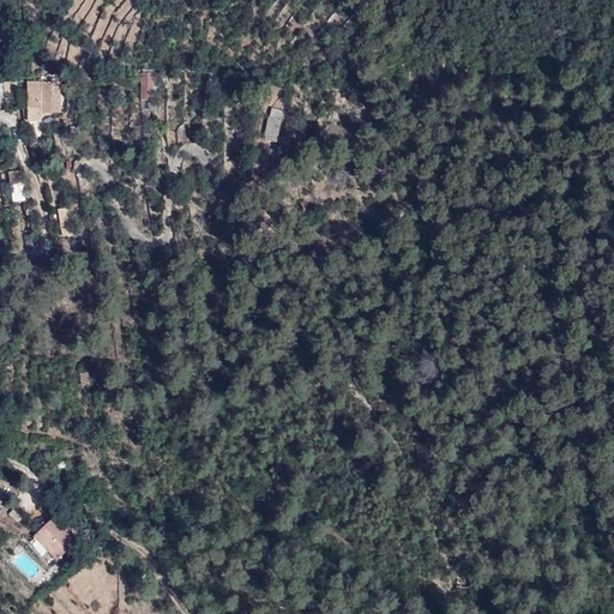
[(143,73),(142,101),(152,101),(154,70),(143,70),(143,73)]
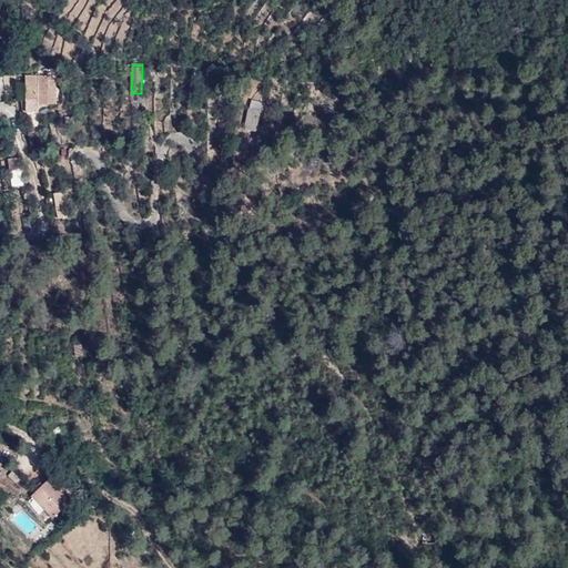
[(47,104),(56,104),(56,77),(26,75),(26,113),(38,112),(38,108),(47,107),(47,104)]
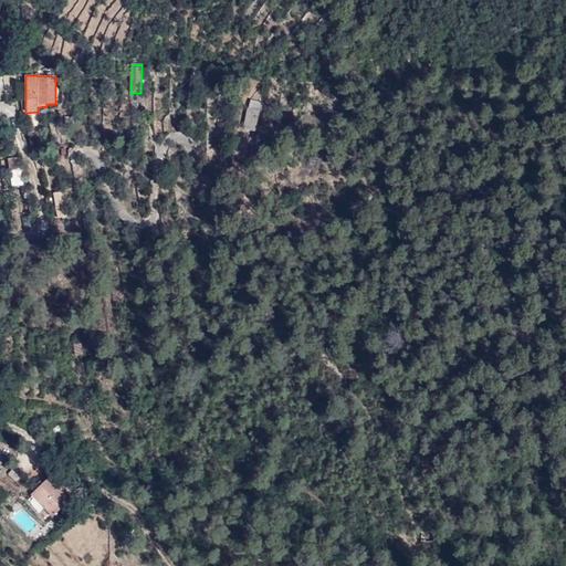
[(140,93),(130,93),(130,103),(143,103),(143,93),(140,93)]
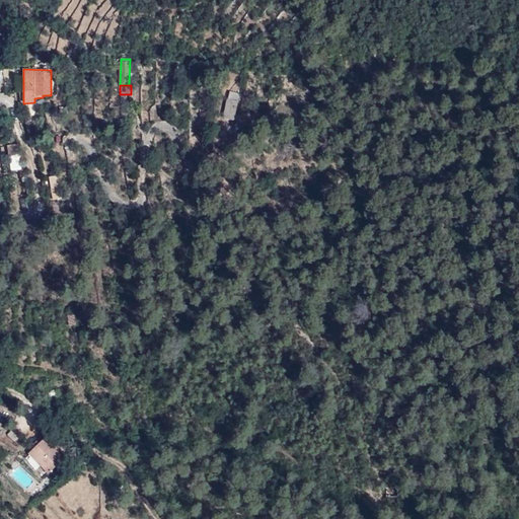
[(236,100),(225,98),(221,119),(232,121),(236,100)]
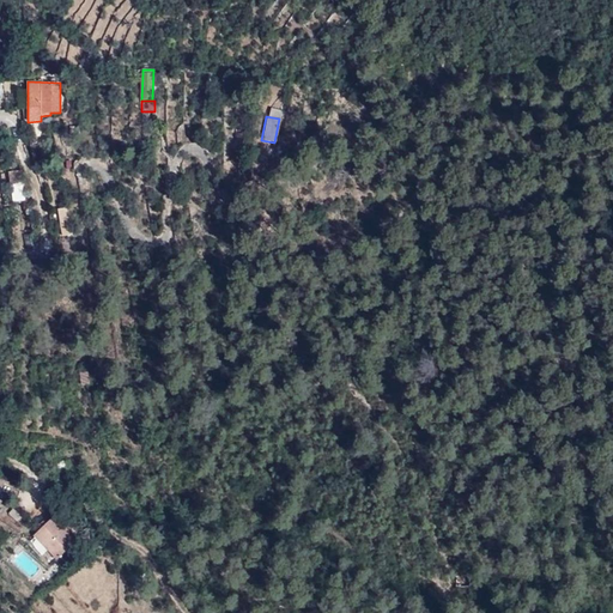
[(12,200),(24,199),(22,169),(10,169),(12,200)]
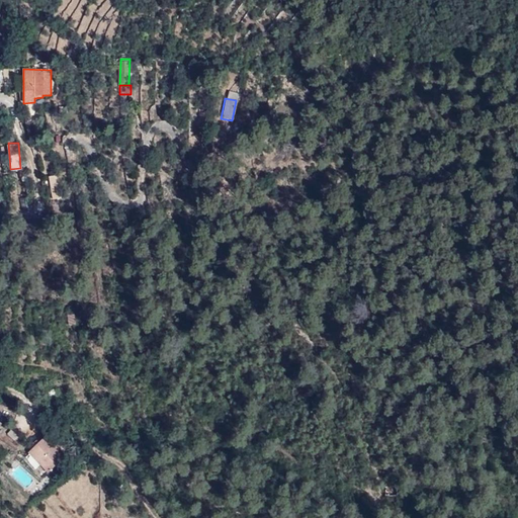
[(61,198),(57,176),(49,177),(53,199),(61,198)]
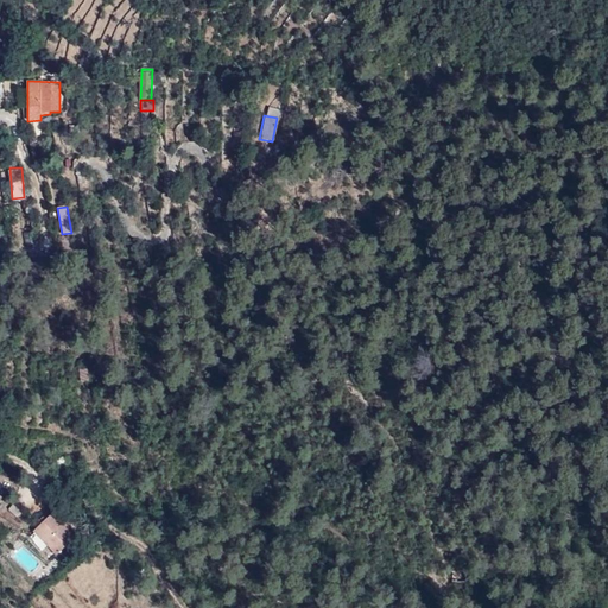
[(23,234),(25,245),(33,244),(31,232),(23,234)]
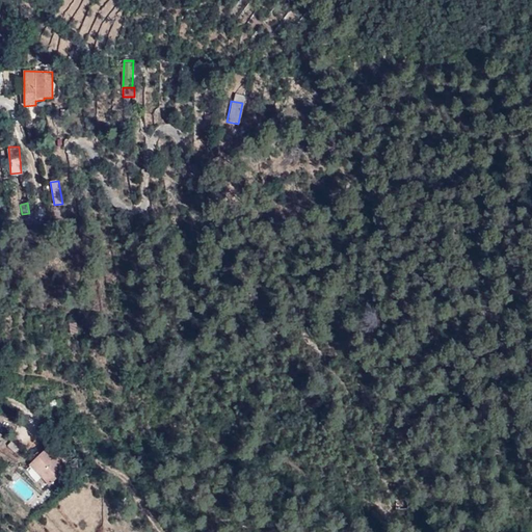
[(363,297),(357,289),(347,295),(353,303),(363,297)]
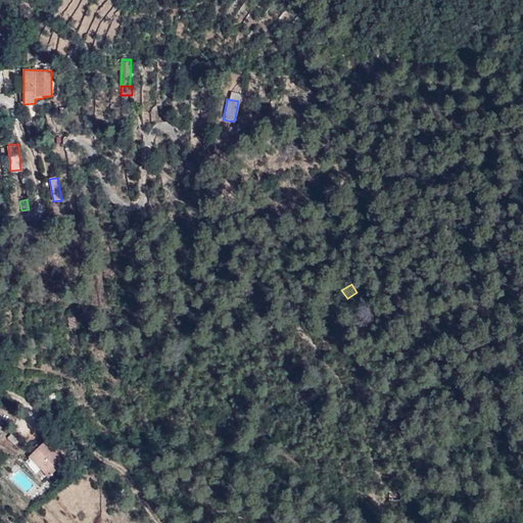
[(48,478),(65,462),(46,441),(40,447),(36,450),(29,458),(30,459),(37,466),(48,478)]
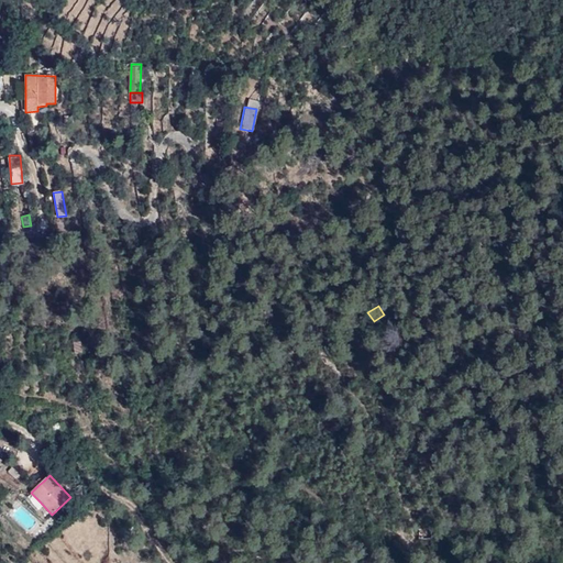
[(36,504),(40,501),(32,494),(29,496),(36,504)]
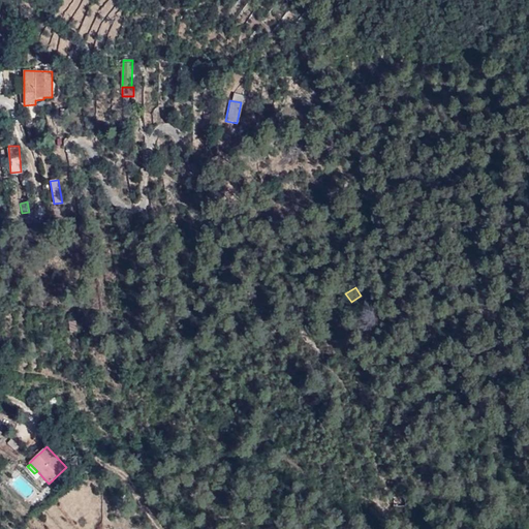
[(407,492),(395,491),(395,501),(407,501),(407,492)]
